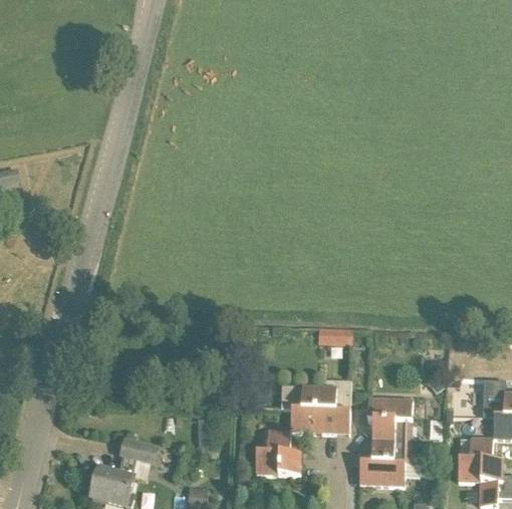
[(354,343),(354,326),(320,325),(320,342),(354,343)]
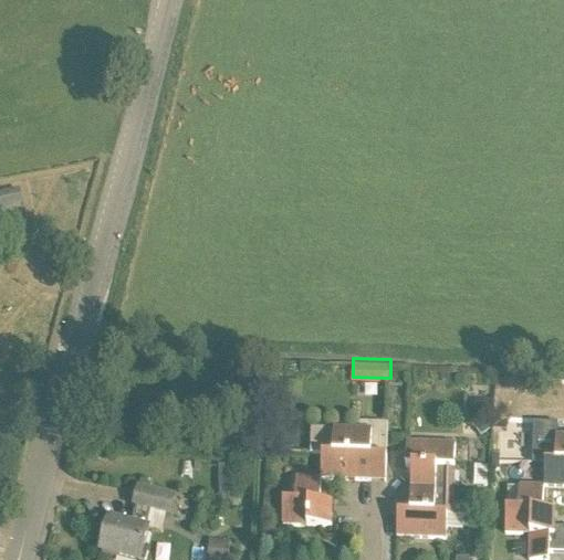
[(489,425),(479,413),(470,421),(480,432),(489,425)]
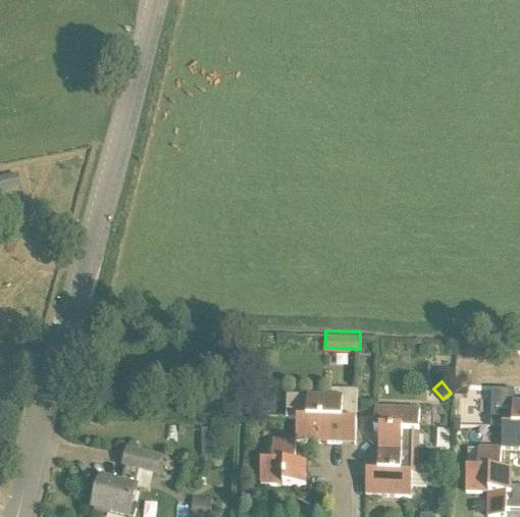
[(305,415),(295,415),(294,437),(340,440),(341,422),(354,423),(356,386),(341,386),(340,395),(306,394),(305,415)]
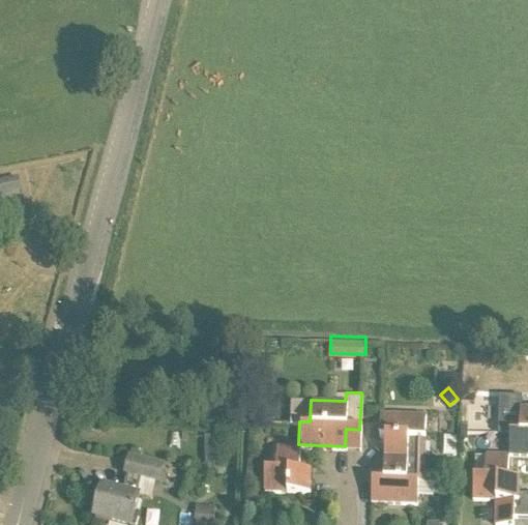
[(508,429),(507,453),(527,453),(527,406),(519,407),(507,407),(506,429),(508,429)]
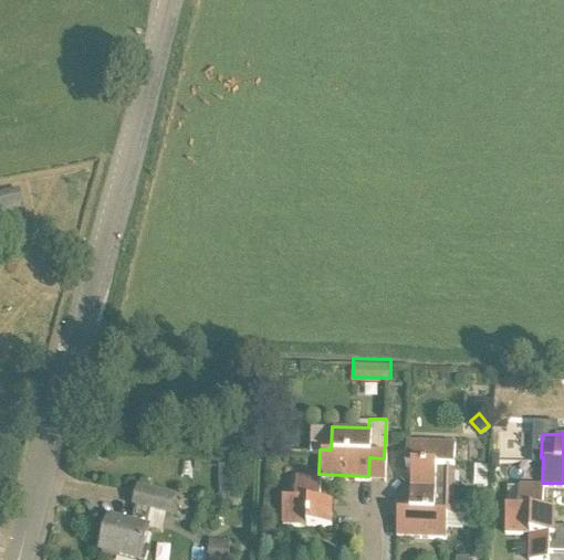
[(409,486),(452,488),(452,487),(451,487),(453,440),(405,437),(404,463),(409,463),(409,486)]
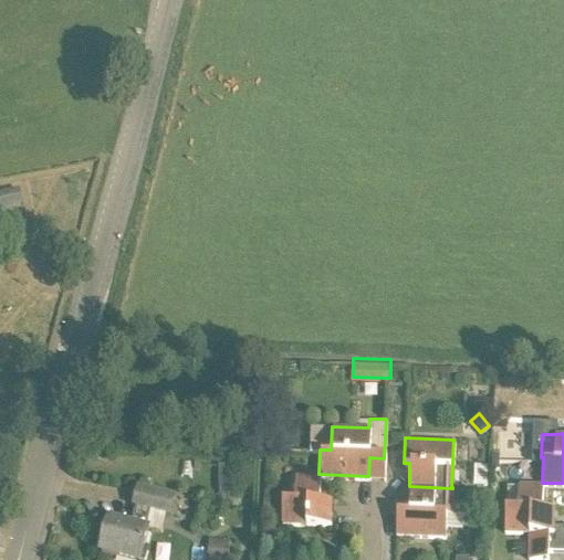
[(317,498),(319,474),(294,473),(293,497),(281,496),(280,521),(330,522),(331,498),(317,498)]
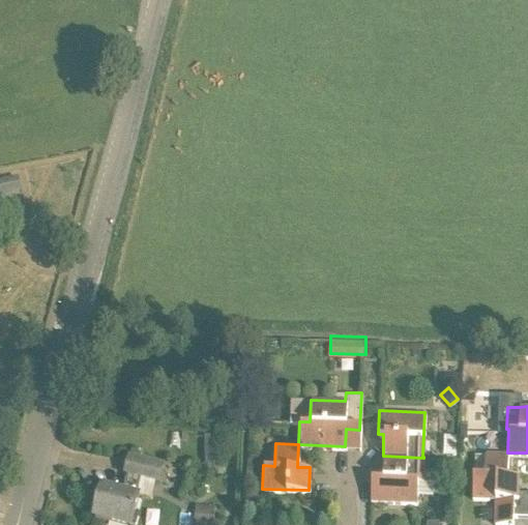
[(506,474),(507,453),(484,451),(484,473),(472,473),(471,496),(495,497),(494,522),(511,523),(512,514),(527,514),(527,490),(518,491),(518,474),(506,474)]
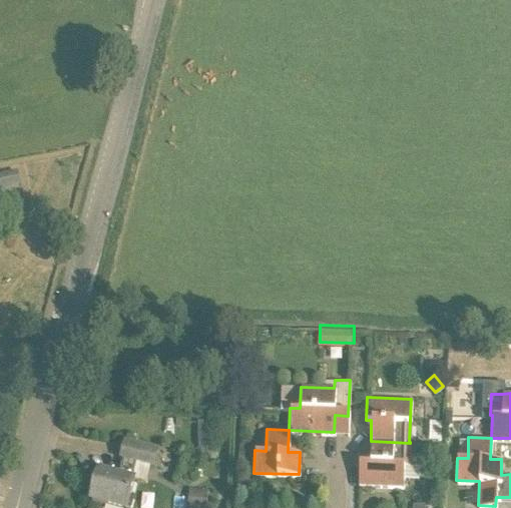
[(151,463),(155,447),(124,439),(120,455),(121,455),(117,473),(98,468),(90,499),(124,507),(132,477),(130,476),(135,459),(151,463)]
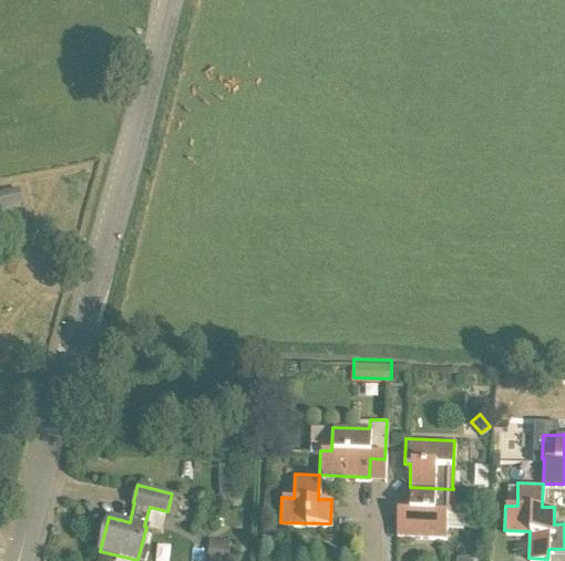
[(452,512),(453,489),(410,487),(409,509),(397,509),(396,533),(445,536),(447,512),(452,512)]
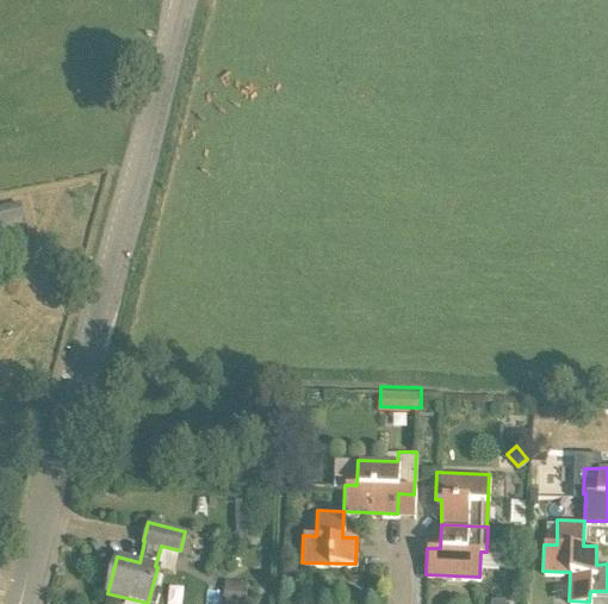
[(221,598),(243,602),(246,580),(224,577),(221,598)]
